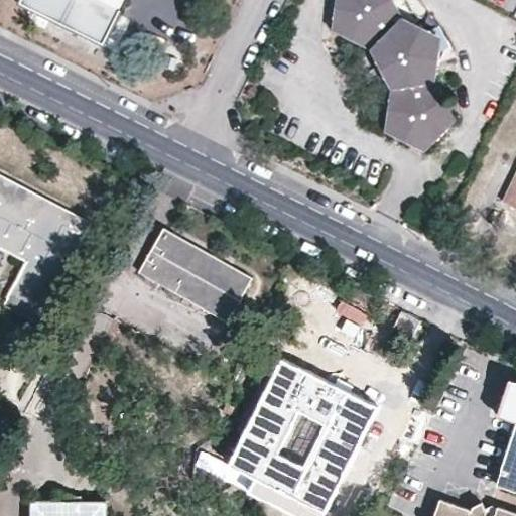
[(129,0),(21,0),(19,4),(106,46),(129,0)]
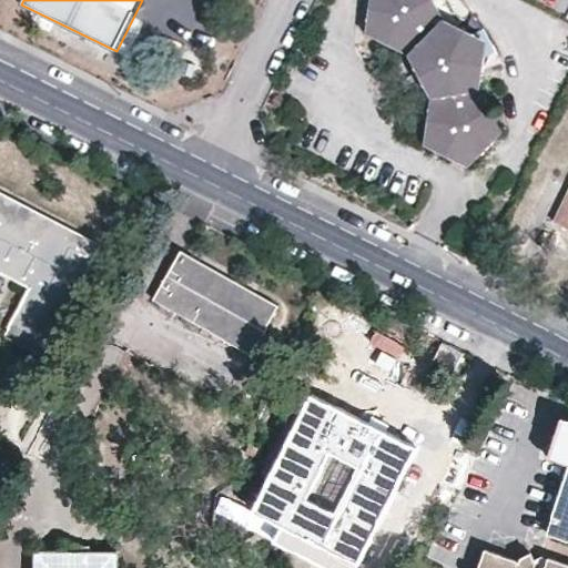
[(446,21),(433,0),(373,0),(372,1),(369,21),(381,42),(397,50),(418,46),(446,94),(430,111),(429,133),(439,153),(457,162),(478,159),(493,144),(497,120),(480,90),(486,56),(473,33),(446,21)]
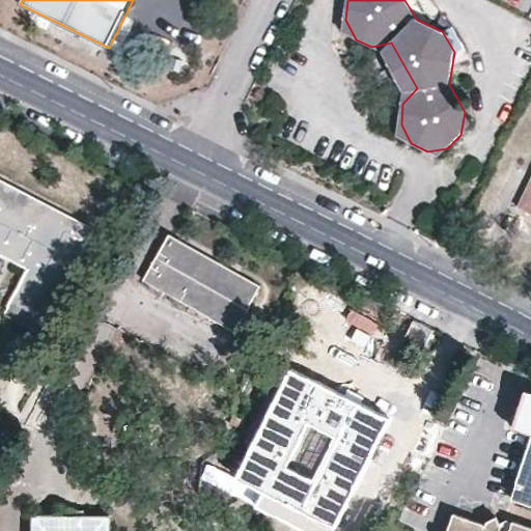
[(91,228),(0,180),(0,256),(24,269),(1,313),(37,333),(91,228)]
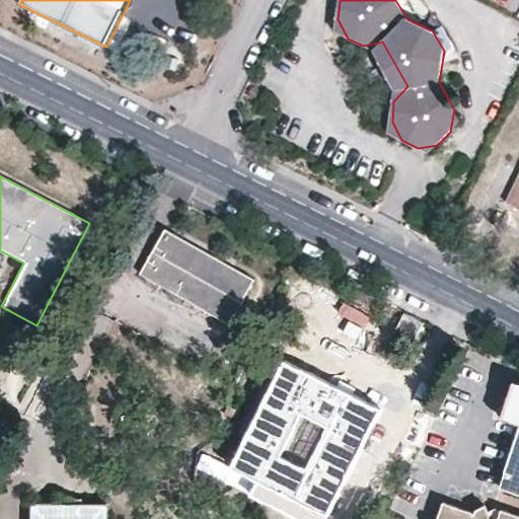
[(518,178),(507,205),(518,210),(518,178)]
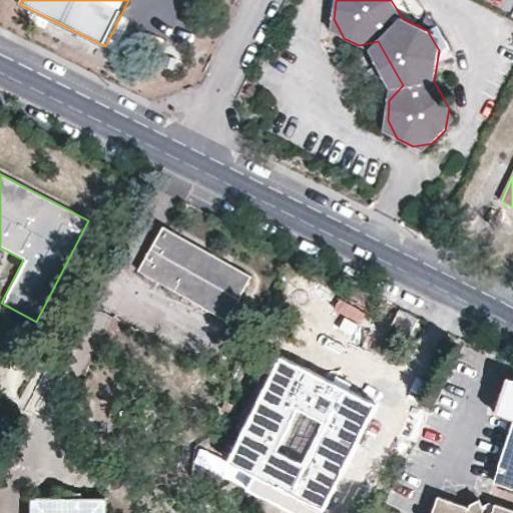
[(246,278),(162,228),(138,271),(223,320),(246,278)]
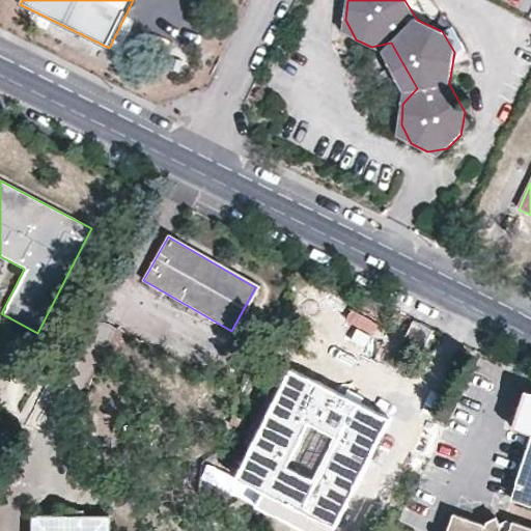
[(419,348),(429,329),(411,320),(400,339),(419,348)]
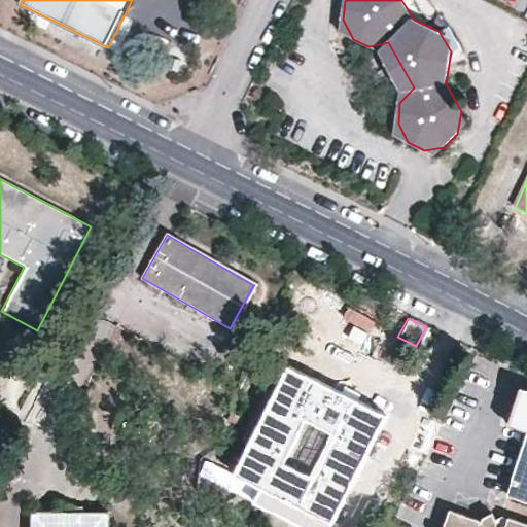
[(344,526),(400,413),(301,364),(244,479),(274,493),(265,500),(319,526),(344,526)]
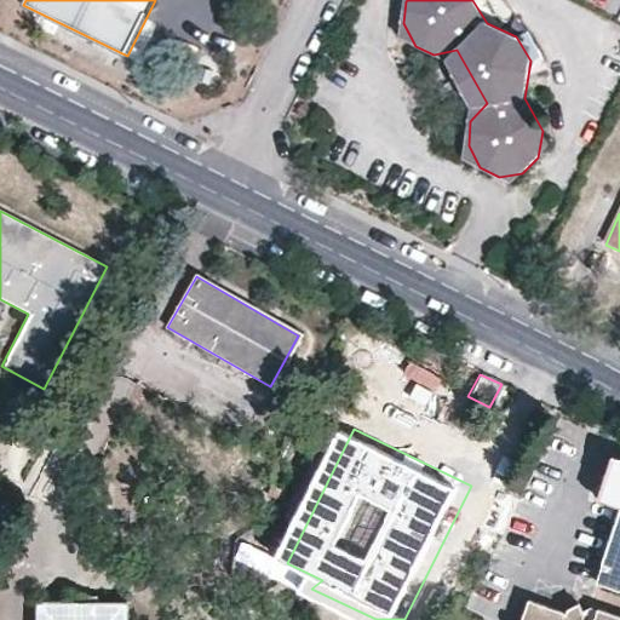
[(619,507),(595,583),(619,590),(619,507)]
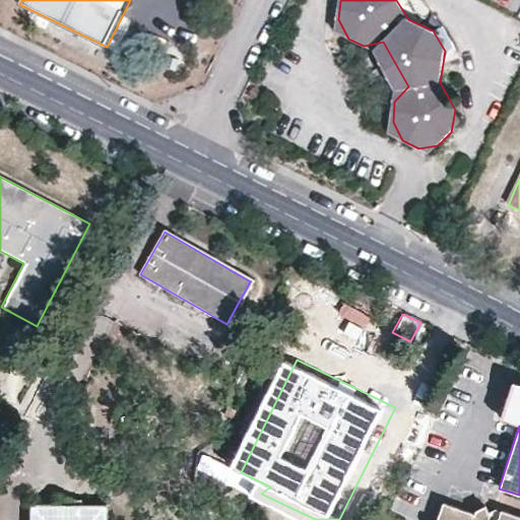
[(78,506),(55,506),(29,506),(29,519),(104,519),(105,506),(78,506)]
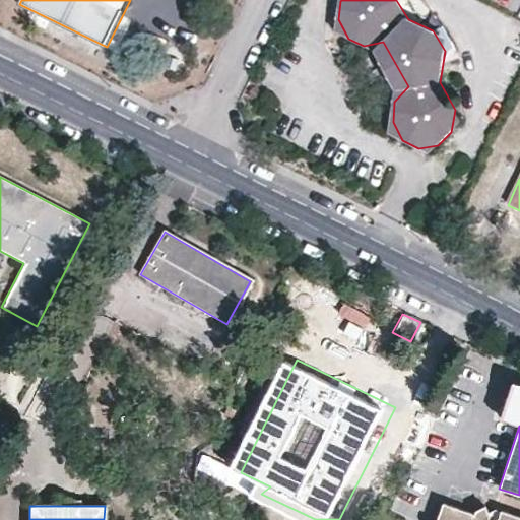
[(519,519),(519,518),(500,512),(497,519),(488,519),(489,518),(485,512),(483,510),(481,509),(473,513),(472,516),(441,507),(436,519),(519,519)]
